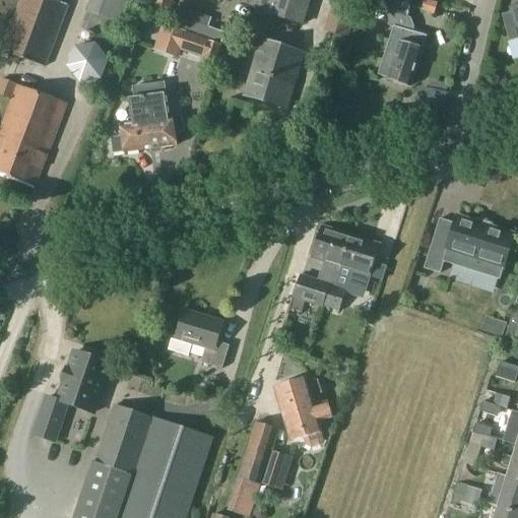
[(45,66),(67,3),(59,0),(18,0),(0,49),(45,66)]
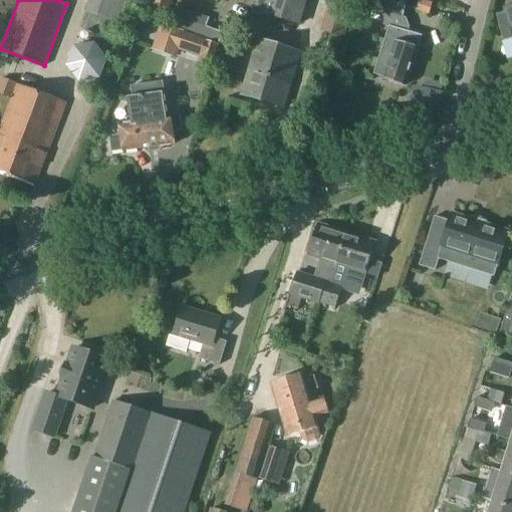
[(87,0),(84,11),(123,25),(133,0),(87,0)]
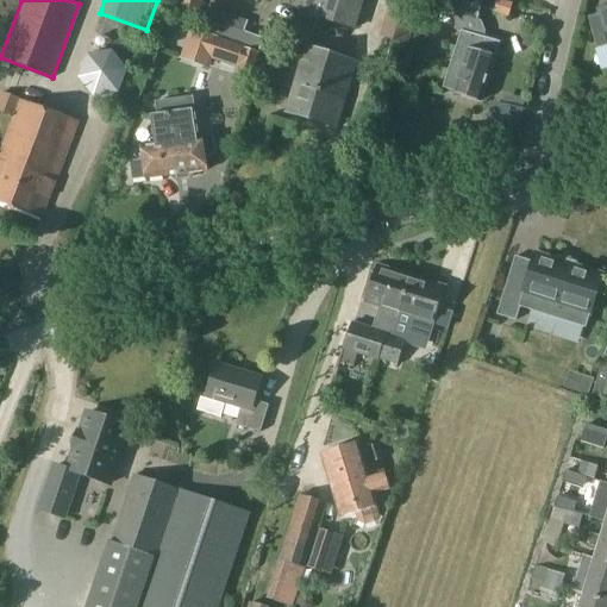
[(179,0),(175,14),(196,20),(201,0),(179,0)]
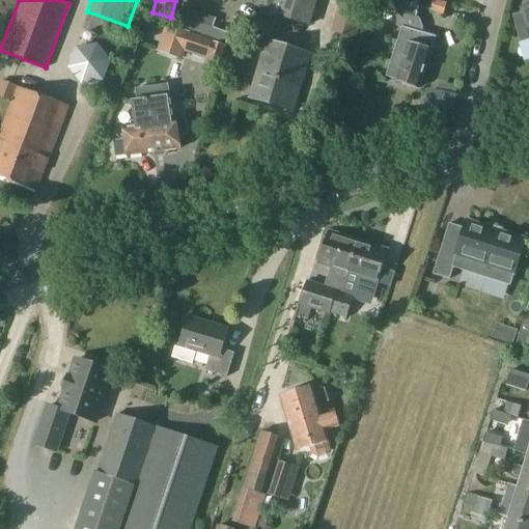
[(262,0),(260,9),(309,24),(315,0),(262,0)]
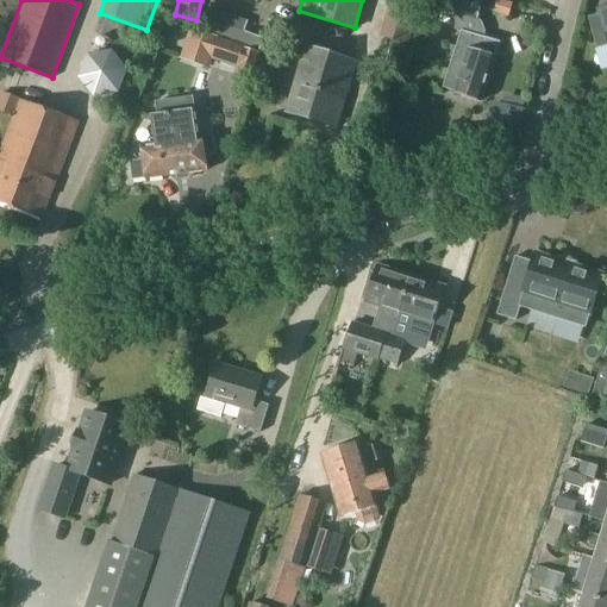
[(437,0),(436,5),(445,8),(451,10),(456,11),(454,18),(455,27),(460,31),(442,86),(480,98),(499,41),(482,36),(483,30),(479,22),(475,18),(477,7),(489,10),(492,0),(437,0)]
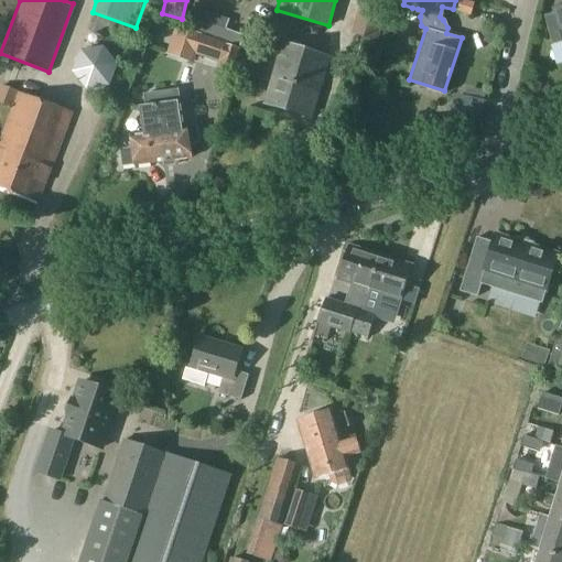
[(455,0),(453,9),(471,14),(474,1),(469,0),(455,0)]
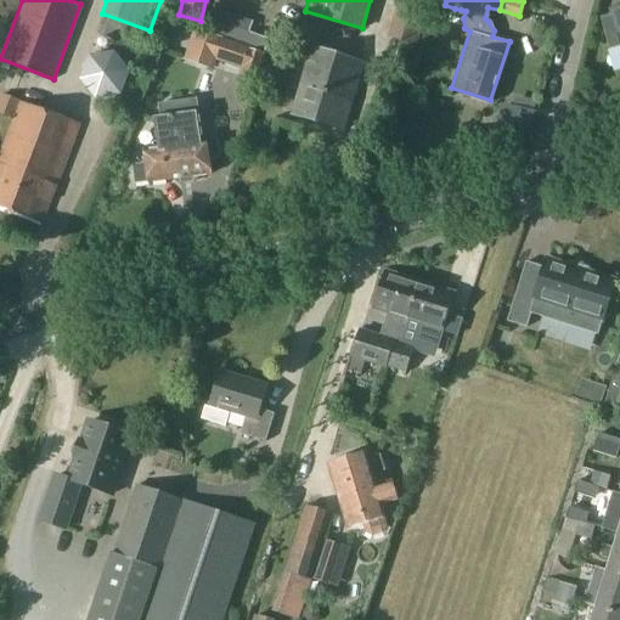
[(426,11),(396,3),(385,37),(415,46),(426,11)]
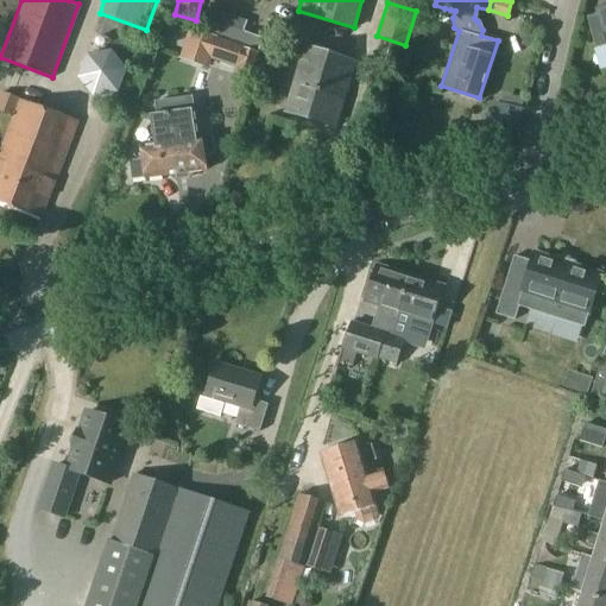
[(209,7),(202,29),(257,48),(262,37),(242,30),(246,20),(209,7)]
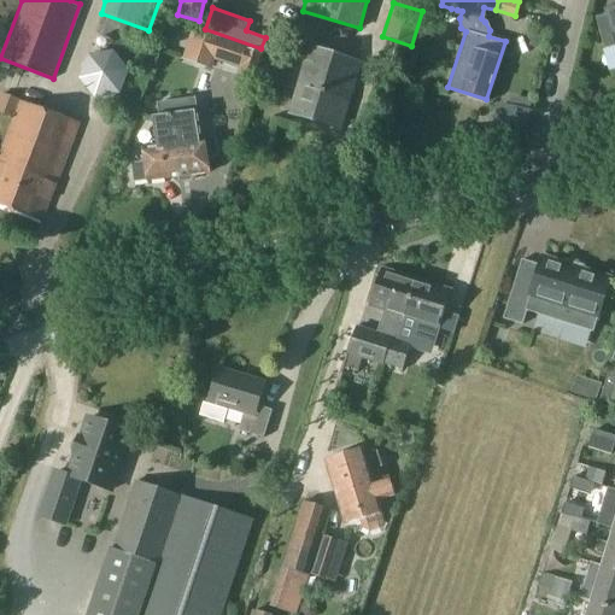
[(604,17),(595,19),(598,30),(603,47),(614,44),(614,10),(603,13),(604,17)]
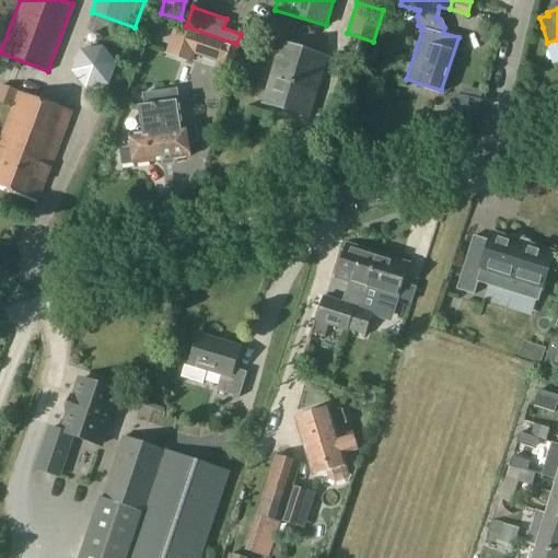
[(174,25),(165,53),(185,59),(187,53),(216,62),(214,67),(229,71),(236,48),(222,43),(223,42),(195,32),(174,25)]
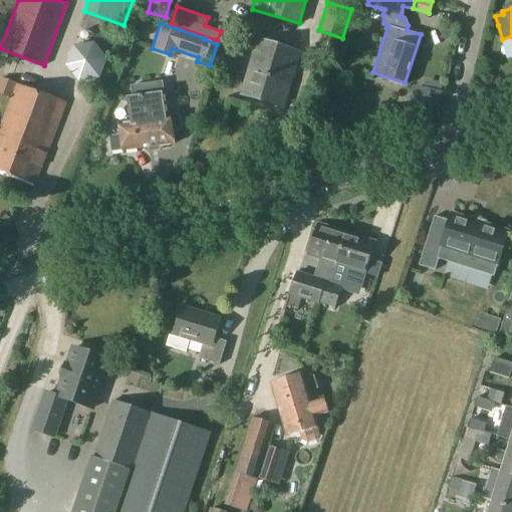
[(299,50),(256,36),(240,92),(283,106),(299,50)]
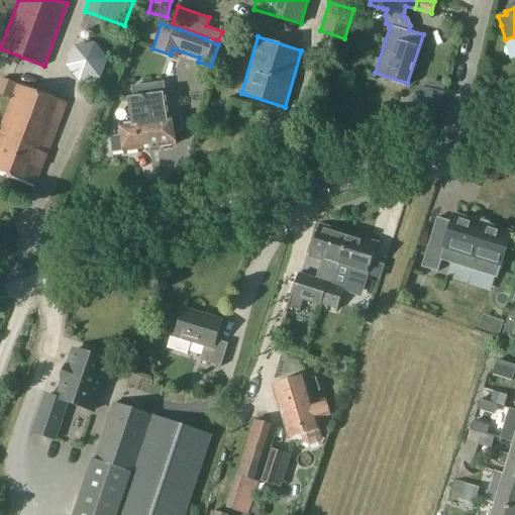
[(94,40),(73,44),(65,65),(79,82),(100,78),(108,58),(94,40)]
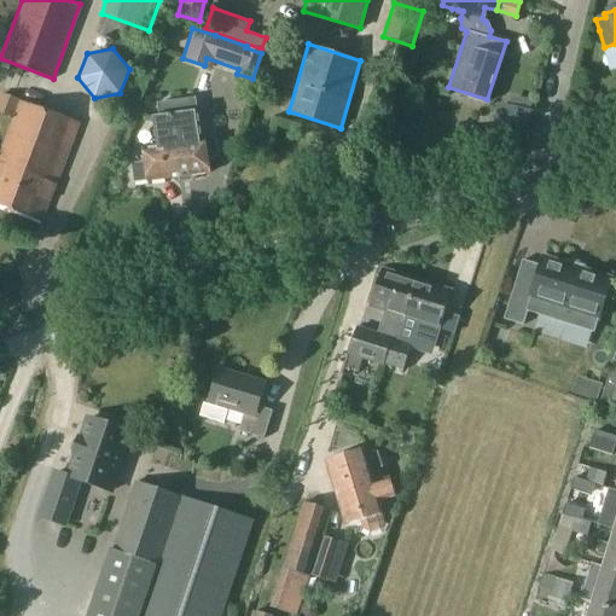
[(0,112),(11,117),(0,145),(0,208),(39,222),(77,121),(18,99),(18,98),(0,91),(0,112)]
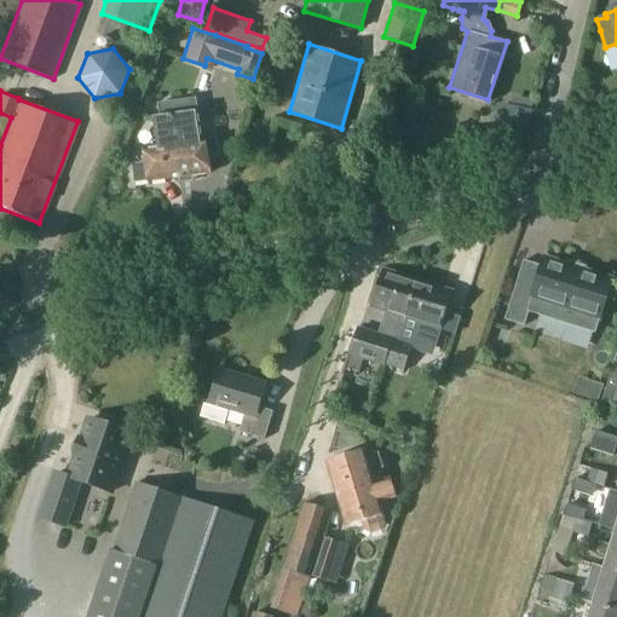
[(194,97),(169,101),(173,127),(171,128),(177,176),(208,172),(206,156),(219,154),(217,137),(205,138),(205,137),(203,138),(199,110),(196,110),(194,97)]
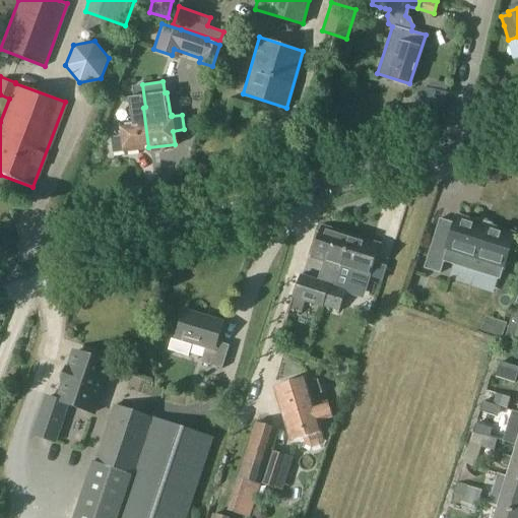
[(120,135),(111,137),(113,151),(123,150),(123,151),(148,147),(143,108),(145,107),(142,84),(131,85),(133,96),(127,98),(131,121),(118,123),(120,135)]
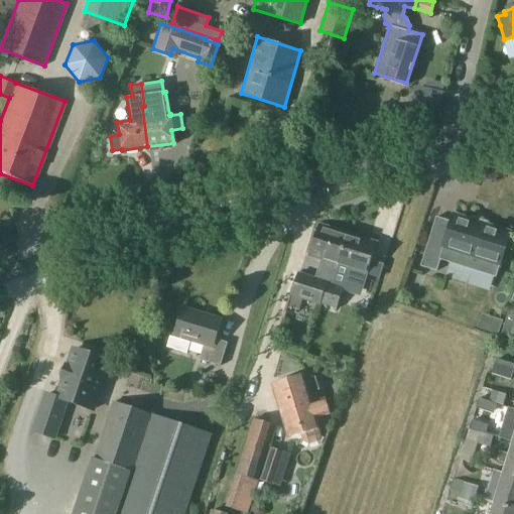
[(414,87),(410,104),(439,111),(442,94),(414,87)]
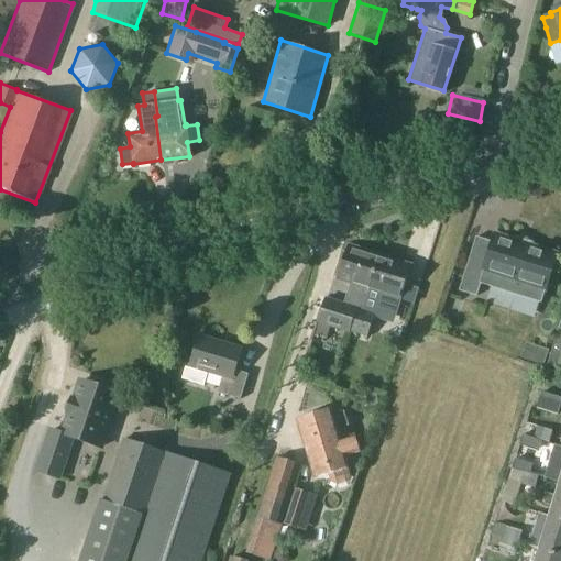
[(475,235),(459,289),(475,295),(480,283),(540,301),(556,253),(493,233),(491,240),(475,235)]
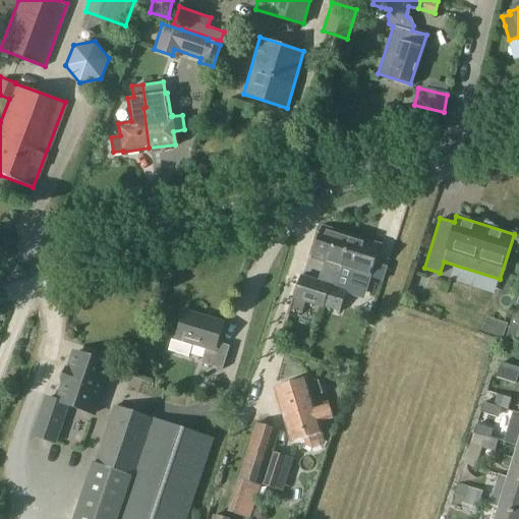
[(321,281),(300,274),(289,308),(301,312),(304,301),(322,306),(323,305),(330,283),(341,265),(350,235),(321,225),(311,255),(327,262),(321,281)]
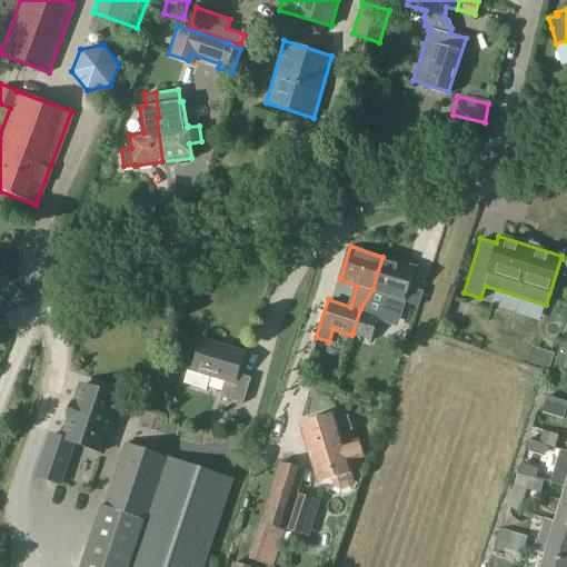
[(360,309),(352,334),(370,339),(376,324),(394,329),(403,304),(416,308),(420,294),(407,289),(415,267),(383,257),(372,289),(360,309)]
